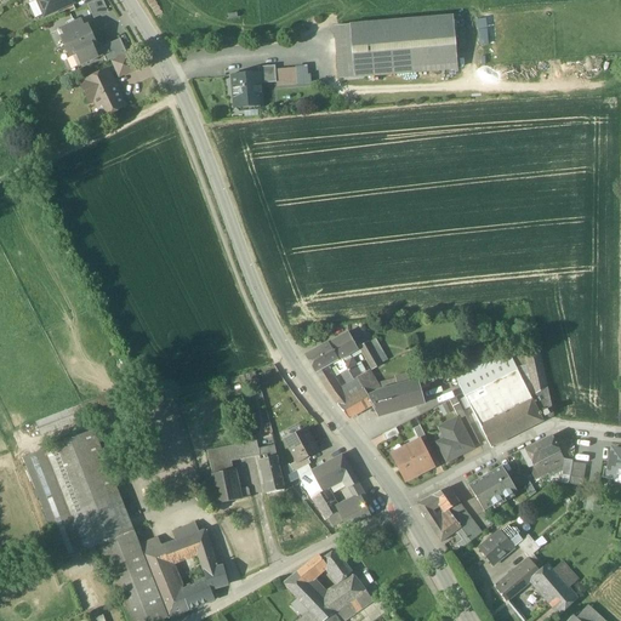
[(38,0),(45,16),(74,4),(72,0),(38,0)]
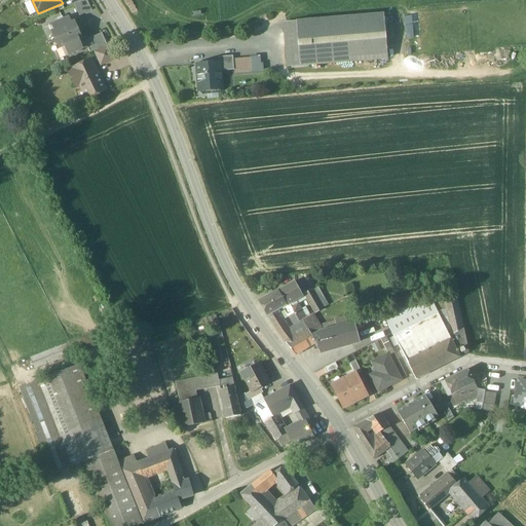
[(86,0),(84,0),(74,4),(79,16),(91,11),(86,0)]
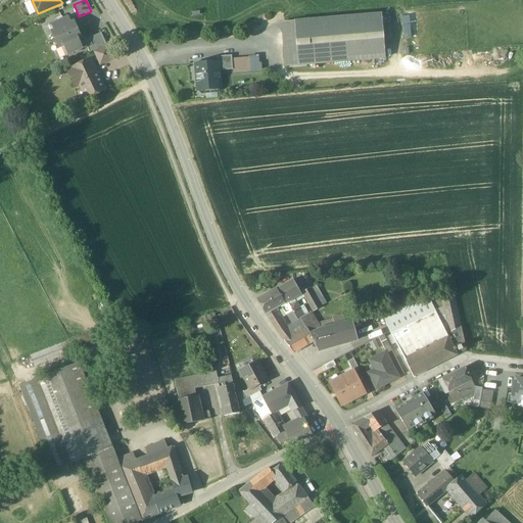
[(381,14),(283,22),(287,66),(385,58),(381,14)]
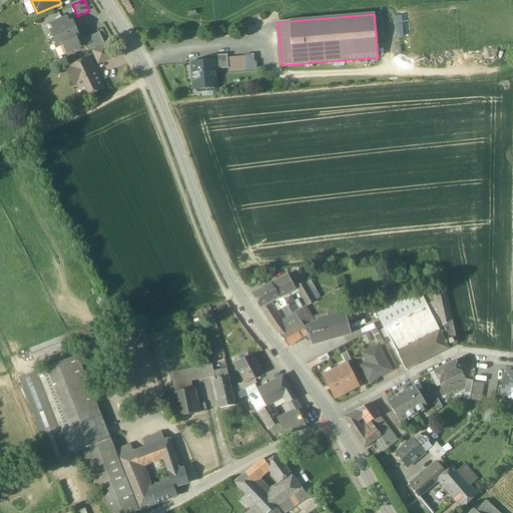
[(404,15),(396,15),(398,37),(405,37),(404,15)]
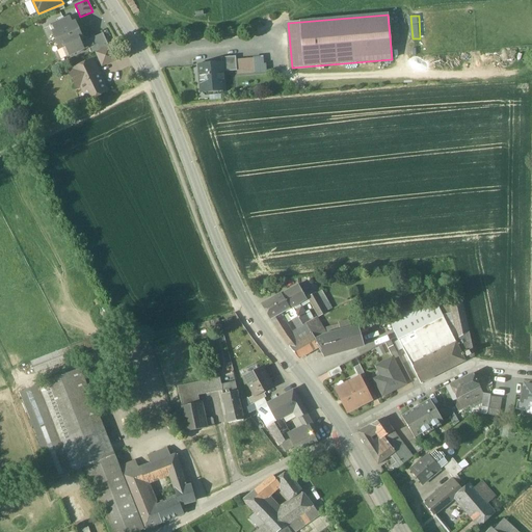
[(64,20),(63,17),(56,20),(58,23),(53,25),(56,31),(53,32),(56,41),(79,31),(75,23),(72,24),(70,18),(64,20)]
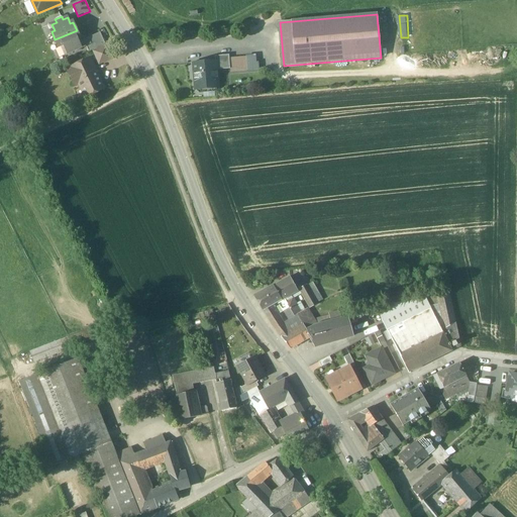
[(77,30),(55,39),(59,47),(64,45),(68,55),(87,46),(91,44),(88,38),(85,39),(84,36),(80,38),(77,30)]
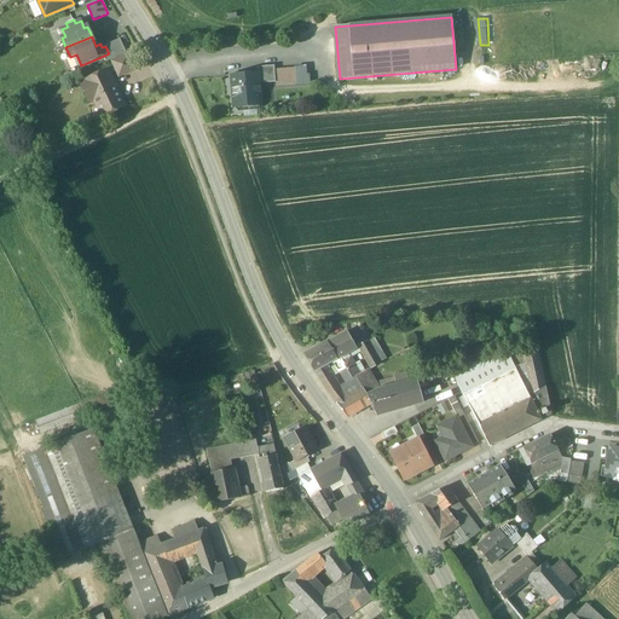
[(120,39),(105,46),(109,53),(104,56),(106,62),(126,53),(120,39)]
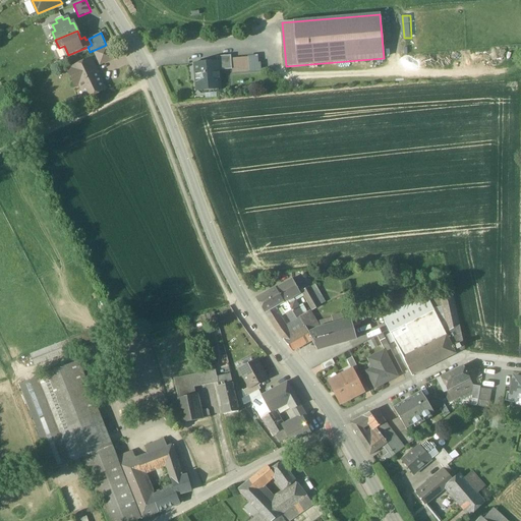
[(107,47),(95,52),(97,57),(98,60),(100,64),(113,59),(107,47)]
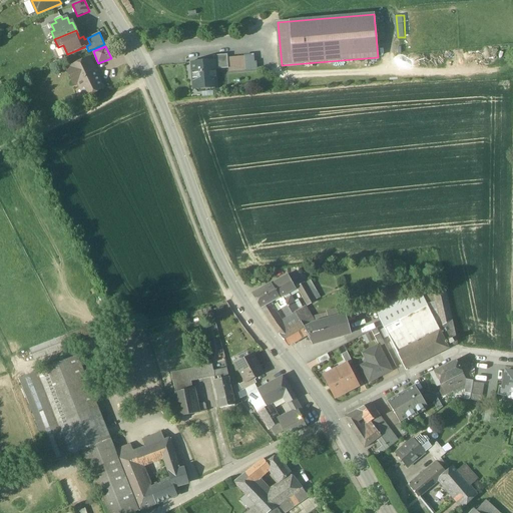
[(227,55),(213,56),(213,61),(214,61),(214,70),(228,68),(227,58),(227,55)]
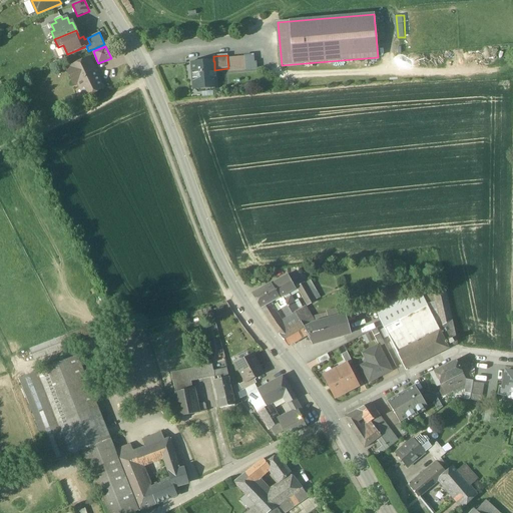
[(227,58),(228,68),(228,72),(245,70),(244,56),(227,58)]
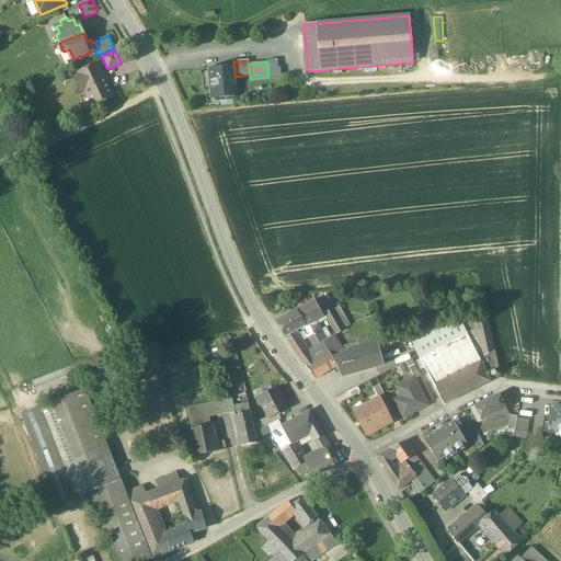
[(98,65),(73,76),(81,92),(86,91),(93,106),(113,96),(99,68),(98,65)]
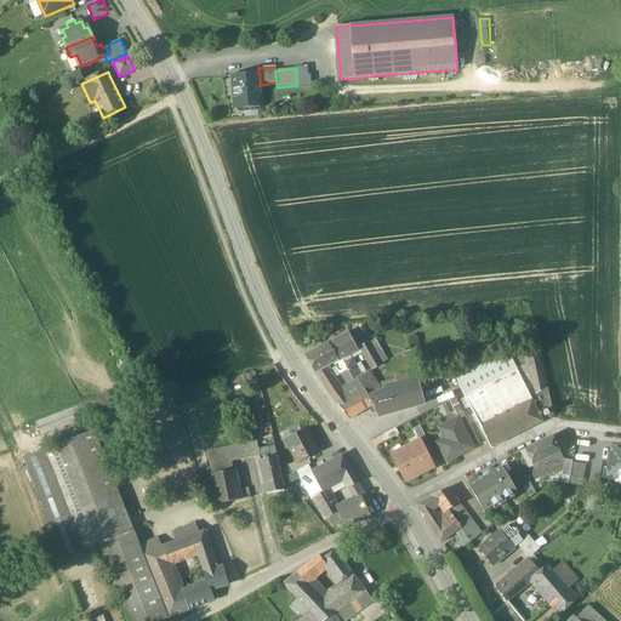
[(258,74),(232,77),(235,108),(262,106),(260,85),(260,74),(258,74)]
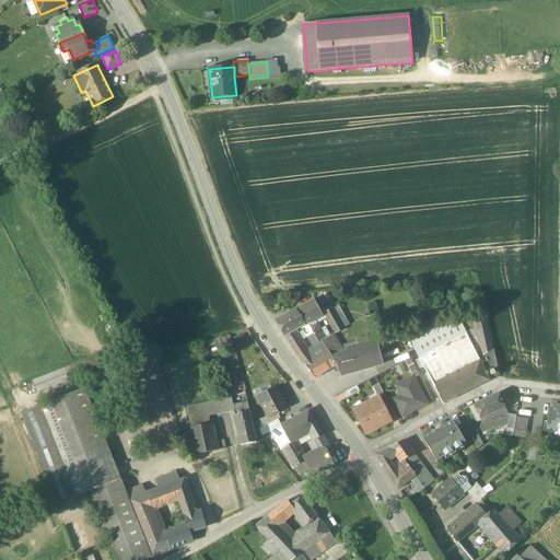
[(315,301),(296,311),(305,325),(307,324),(323,316),(315,301)]
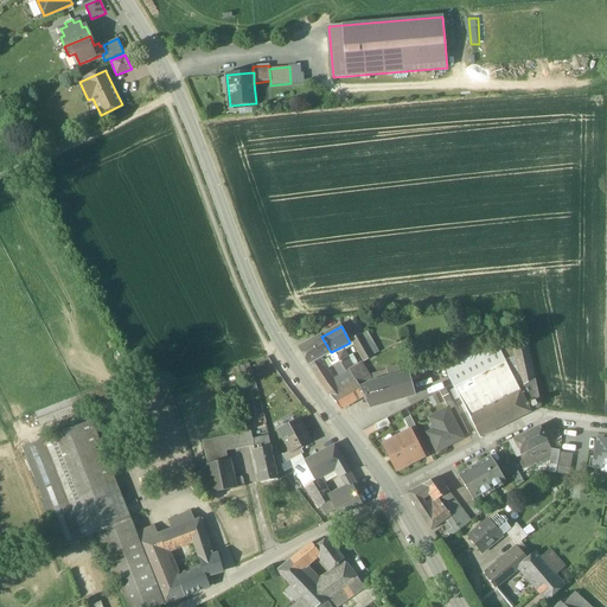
[(360,336),(352,339),(358,350),(365,345),(360,336)]
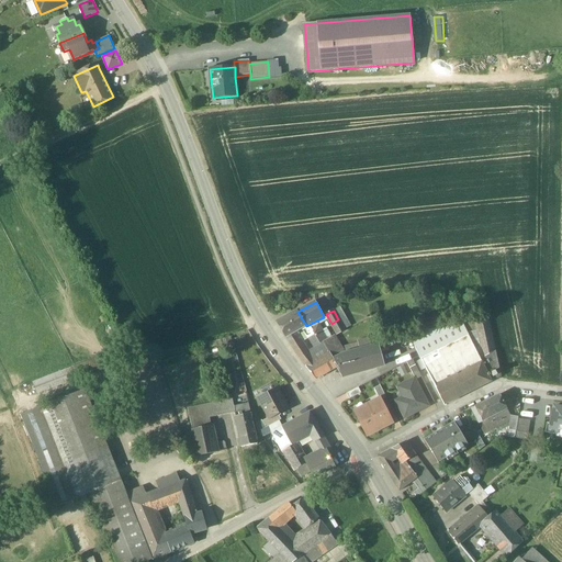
[(298,312),(277,323),(285,337),(295,332),(302,328),(306,326),(298,312)]
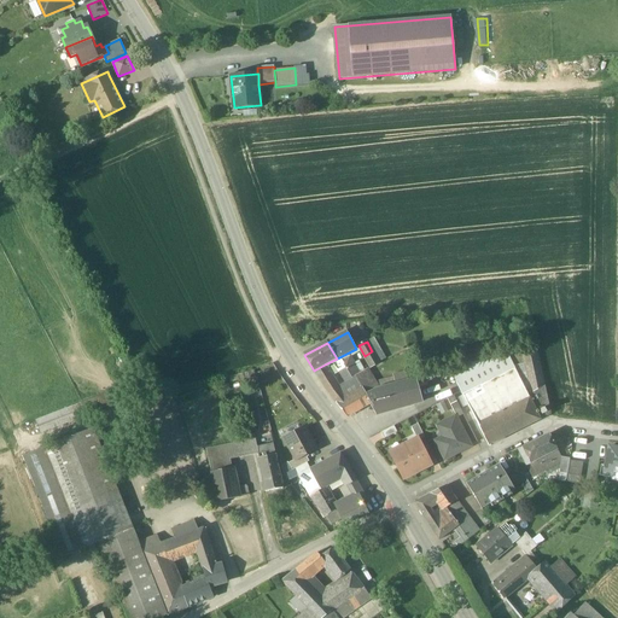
[(536,347),(520,350),(529,380),(523,384),(529,395),(544,386),(536,347)]
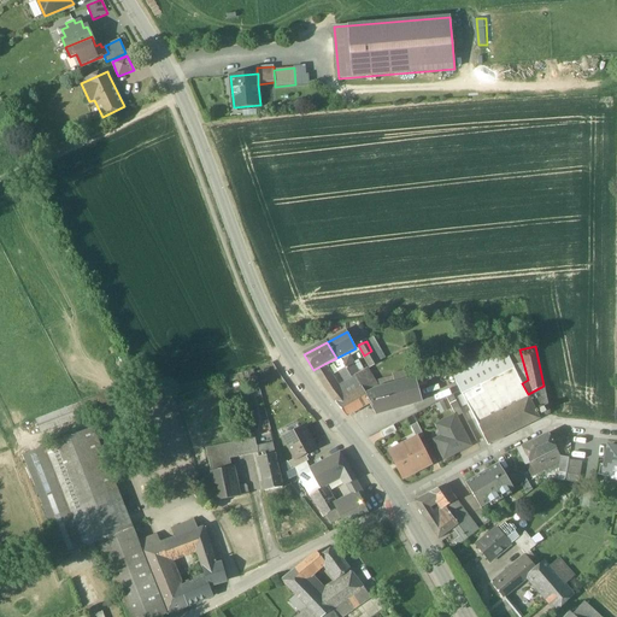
[(519,350),(450,369),(466,401),(483,393),(480,385),(487,381),(483,375),(510,362),(522,383),(528,380),(519,350)]
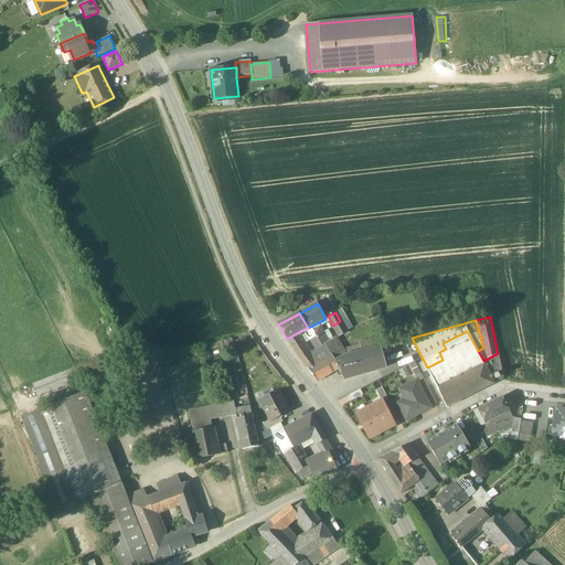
[(340,321),(333,326),(340,338),(347,333),(340,321)]
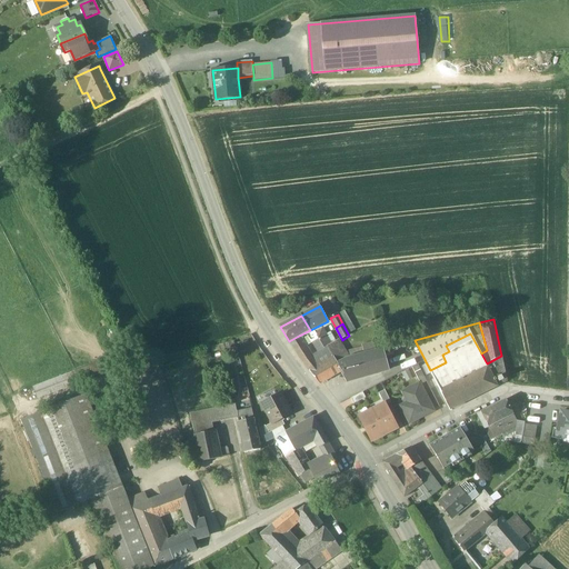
[(315,332),(312,329),(310,330),(306,332),(319,353),(320,356),(322,356),(326,353),(330,351),(328,347),(325,349),(315,332)]
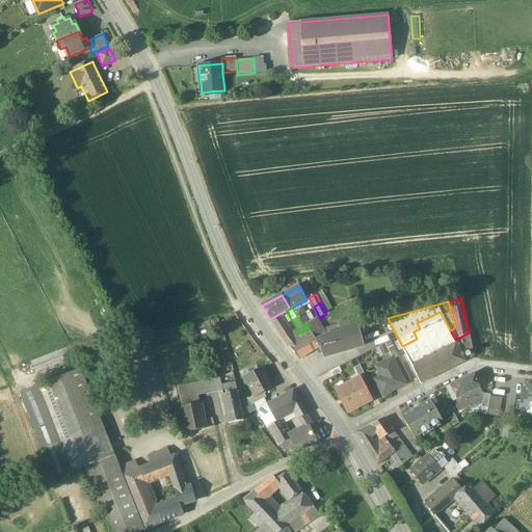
[(306,316),(301,308),(294,311),(303,326),(307,324),(312,321),(309,314),(306,316)]
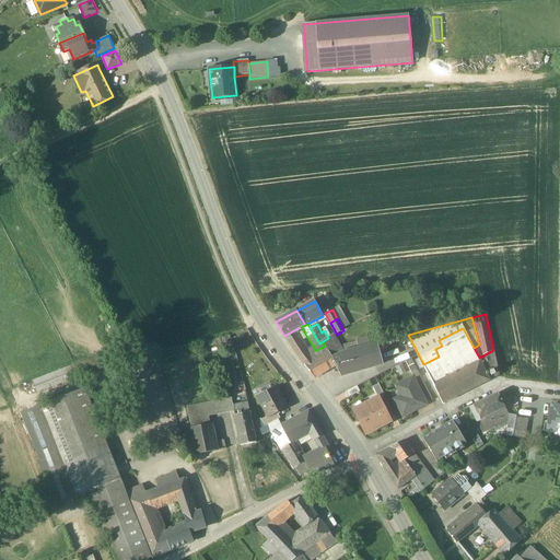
[(301,327),(294,330),(307,352),(314,348),(301,327)]
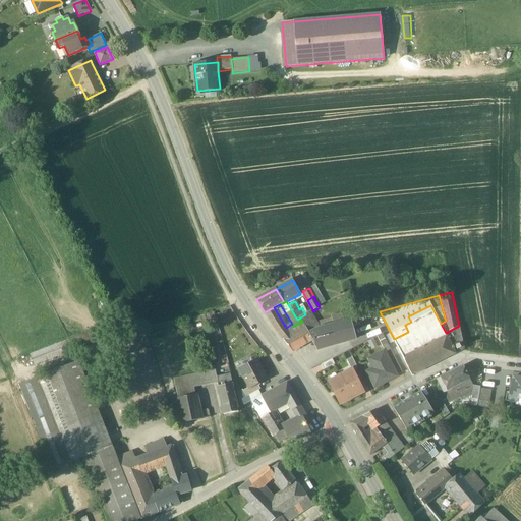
[(430,305),(408,316),(411,322),(405,325),(408,332),(394,339),(412,377),(456,354),(446,333),(441,324),(430,305)]
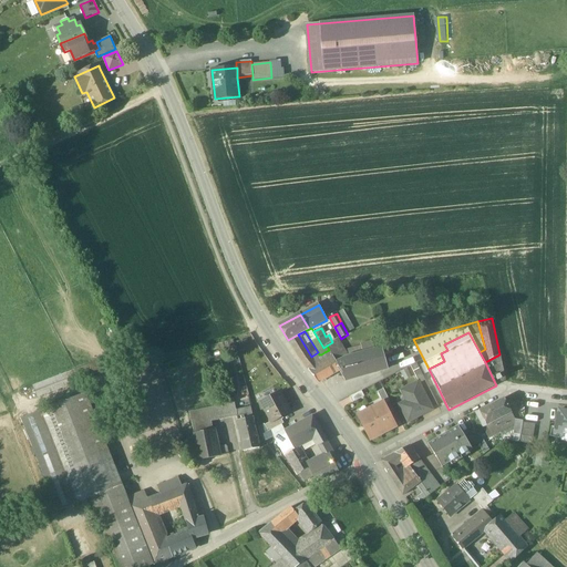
[(311,357),(298,334),(288,340),(301,362),(309,370),(318,364),(311,357)]
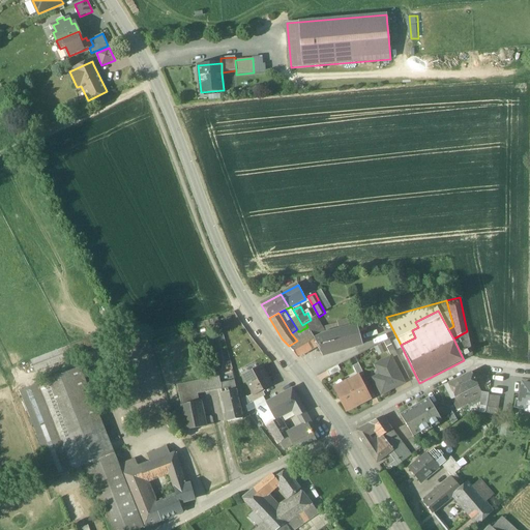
[(230,317),(224,320),(228,327),(234,324),(230,317)]
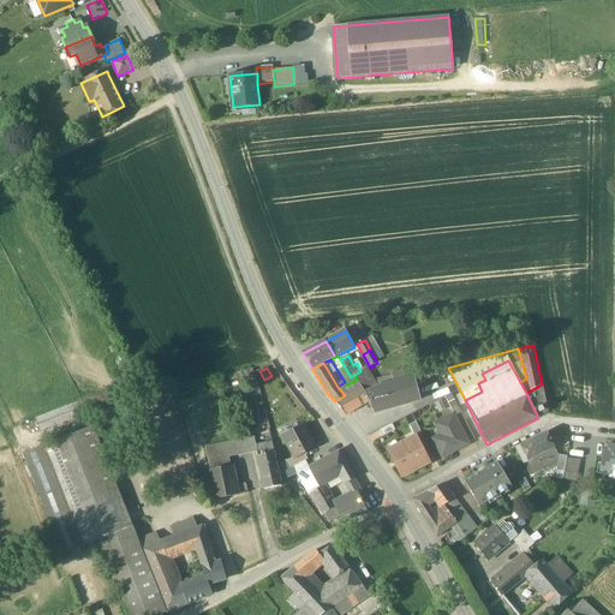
[(374,383),(365,368),(360,371),(354,375),(357,380),(360,387),(365,393),(376,388),(374,383)]
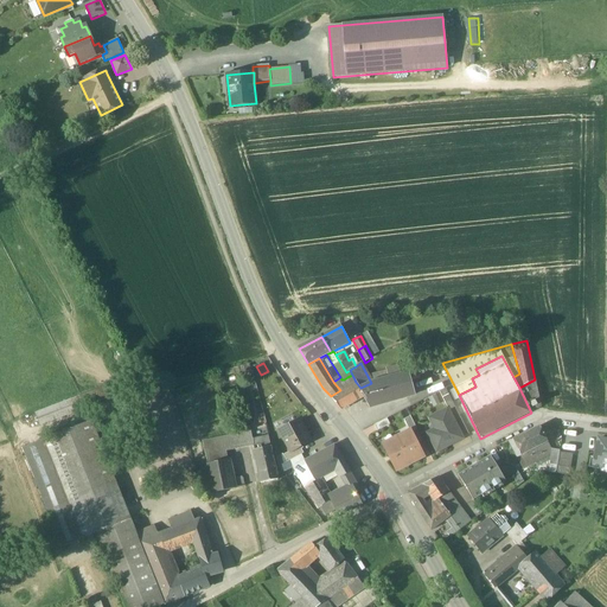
[(404,364),(387,369),(388,372),(389,378),(407,374),(404,364)]
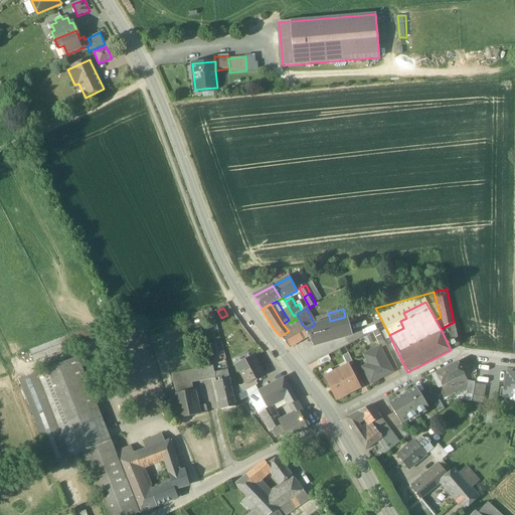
[(330,321),(315,325),(306,329),(310,336),(309,337),(314,346),(344,338),(352,335),(347,316),(345,317),(330,321)]
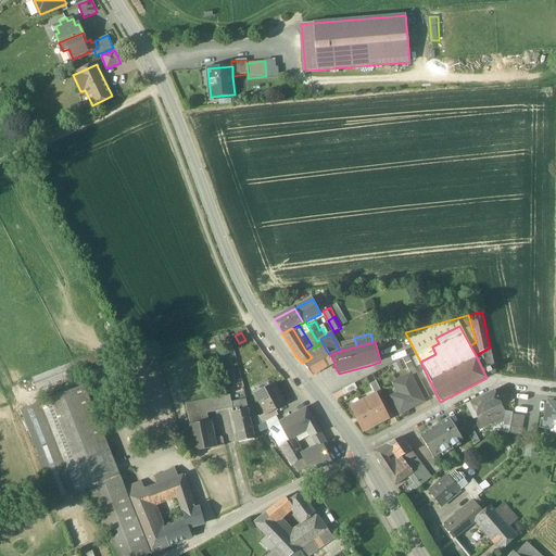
[(355,341),(338,346),(340,351),(356,346),(355,341)]
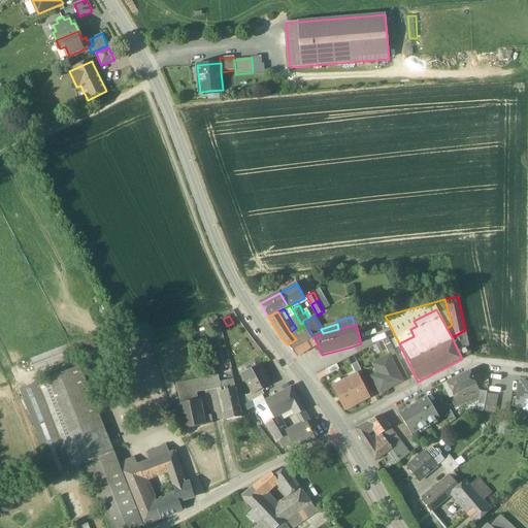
[(465,330),(452,337),(462,359),(471,354),(465,330)]
